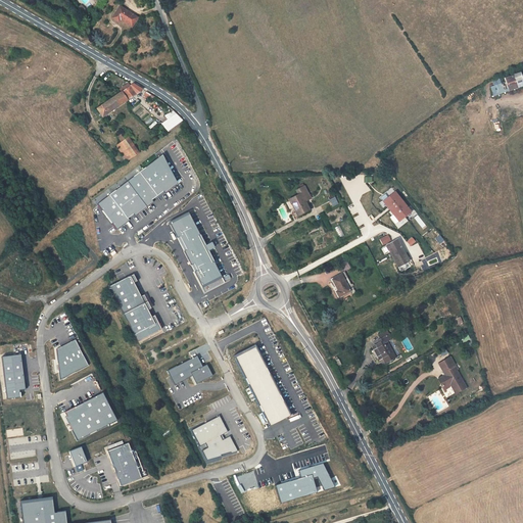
[(132,27),(138,17),(120,6),(112,17),(120,21),(121,19),(132,27)]
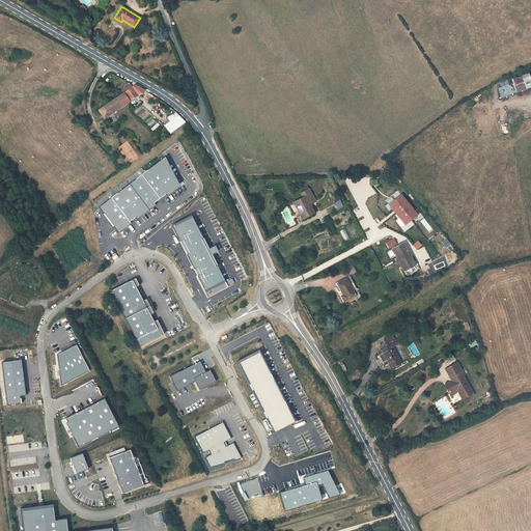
[(528,74),(512,79),(513,85),(514,85),(529,80),(530,80),(528,74)]
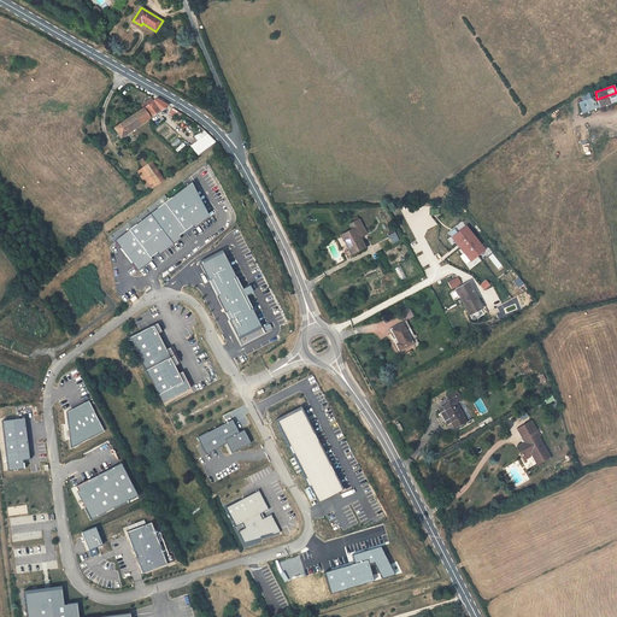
[(616,101),(616,99),(615,93),(598,99),(600,107),(616,101)]
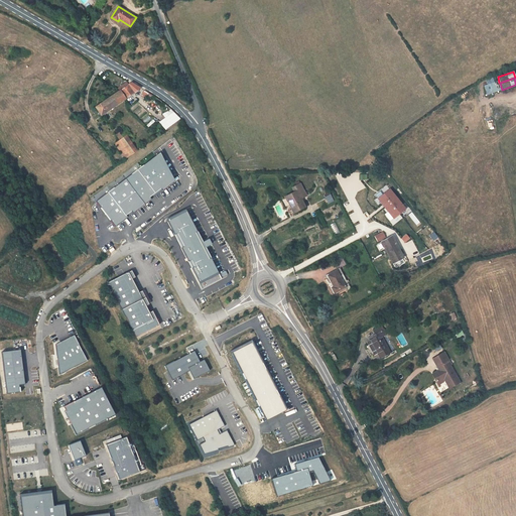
[(131,83),(120,91),(126,99),(141,89),(131,83)]
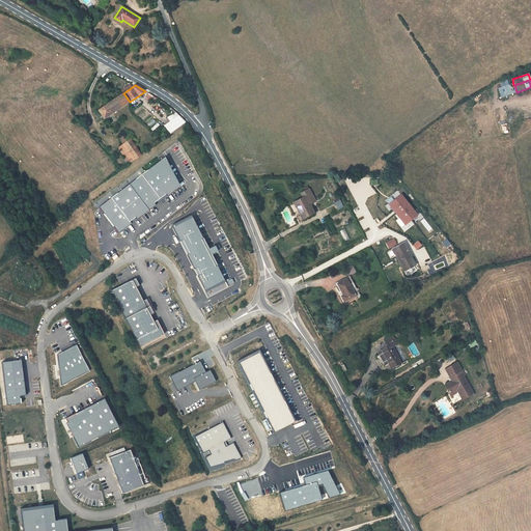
[(123,93),(98,110),(104,119),(130,102),(123,93)]
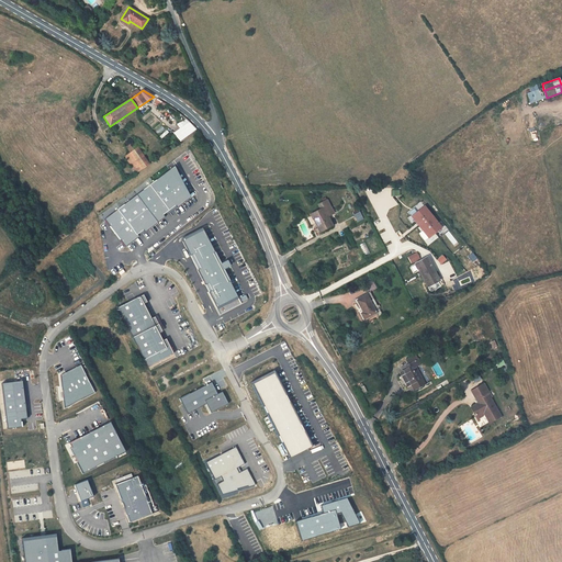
[(191,123),(190,122),(173,134),(181,142),(197,131),(198,131),(191,123)]
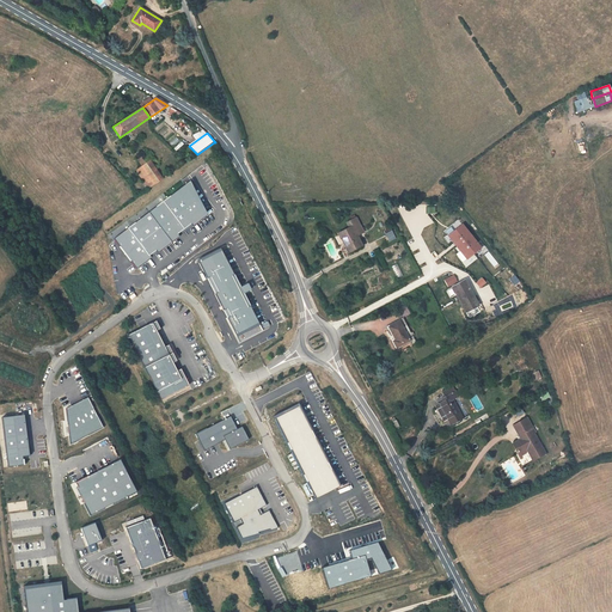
[(146,164),(142,166),(138,169),(136,171),(148,188),(151,188),(163,179),(150,160),(146,164)]
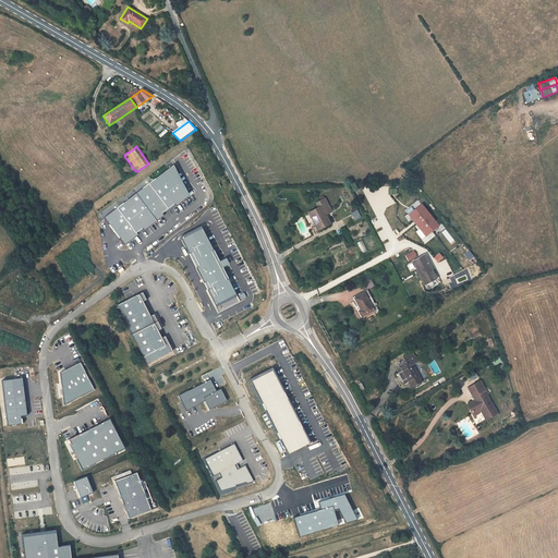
[(308,213),(317,230),(330,223),(325,215),(331,211),(325,198),(317,203),(319,207),(308,213)]
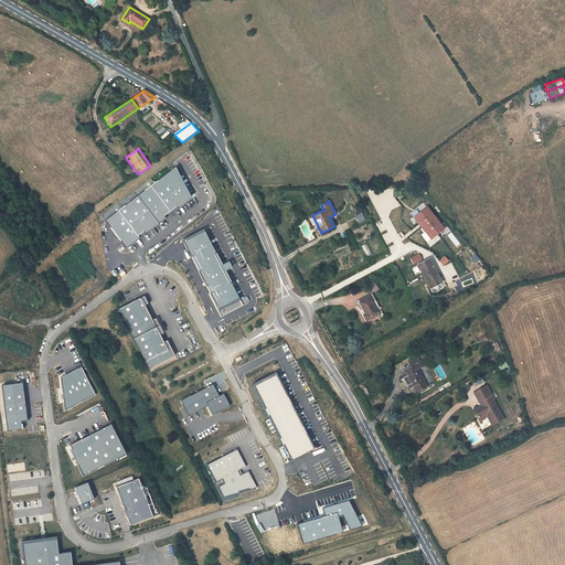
[(444,228),(427,208),(414,217),(430,240),(444,228)]
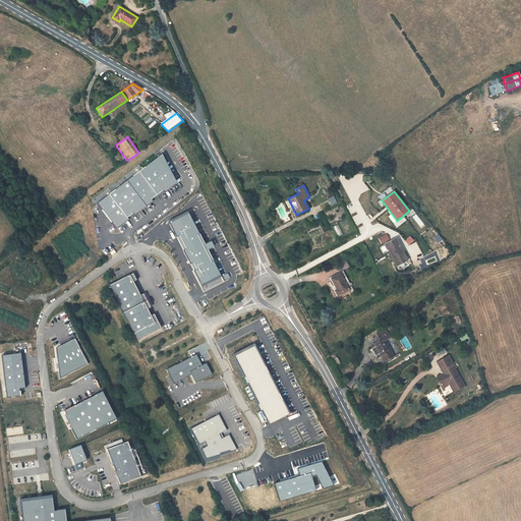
[(339,237),(343,234),(338,224),(334,227),(339,237)]
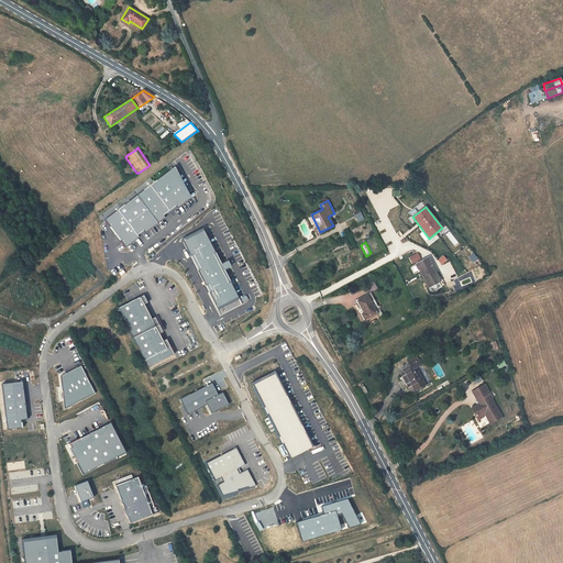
[(428,258),(417,264),(427,285),(432,282),(433,284),(440,280),(428,258)]
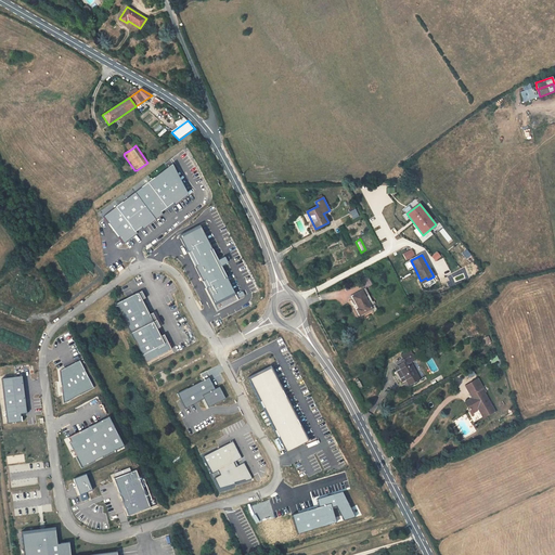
[(366,289),(352,297),(357,304),(359,308),(357,309),(360,314),(371,309),(373,313),(377,311),(366,289)]
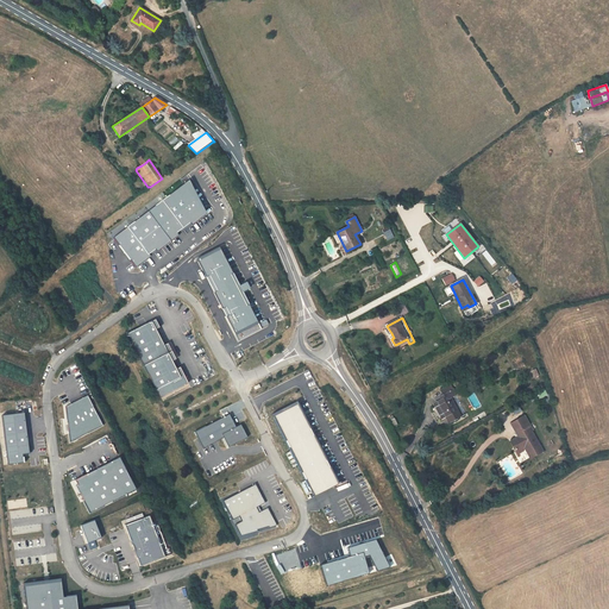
[(126,332),(157,397),(187,384),(179,366),(174,369),(170,360),(175,358),(156,319),(126,332)]
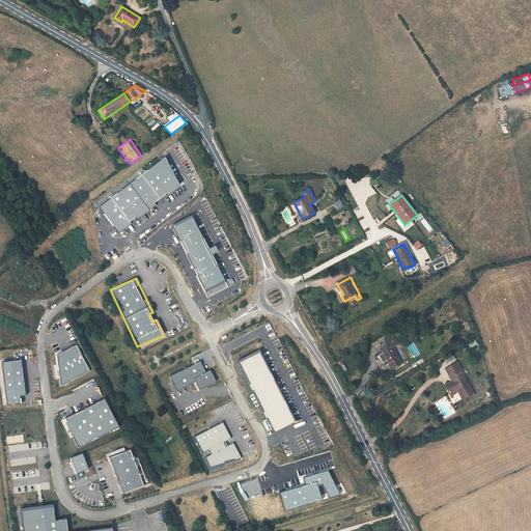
[(471,330),(468,322),(460,325),(463,330),(467,329),(468,331),(471,330)]
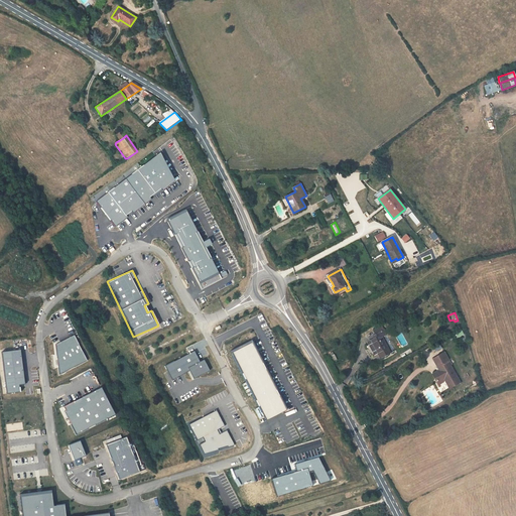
[(391,353),(382,338),(387,335),(382,326),(374,331),(375,334),(372,336),(373,339),(369,341),(376,354),(377,353),(380,359),(391,353)]
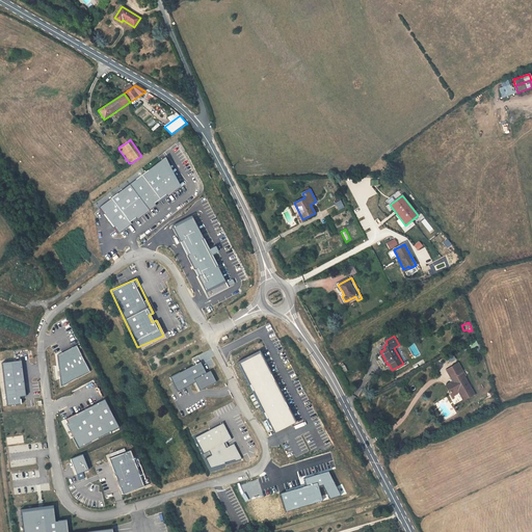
[(64,383),(88,373),(77,346),(53,357),(64,383)]
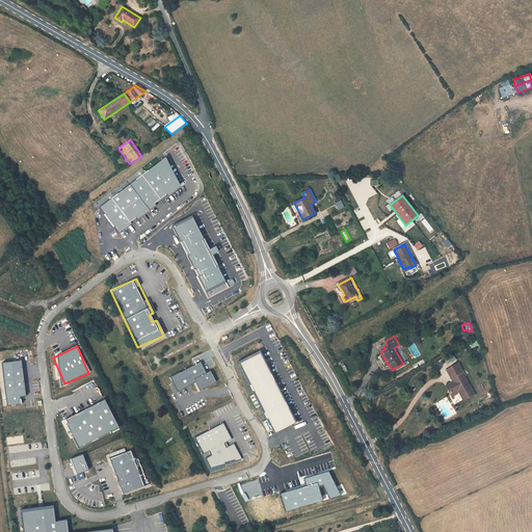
[(14,351),(14,360),(28,360),(28,350),(14,351)]
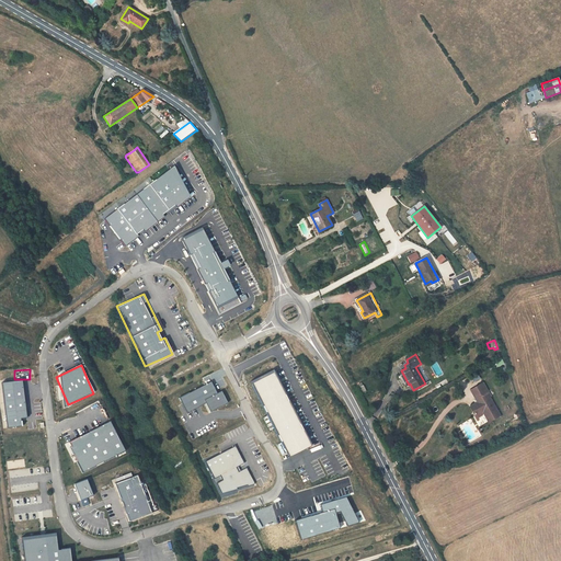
[(409,385),(401,370),(399,371),(407,386),(409,385)]
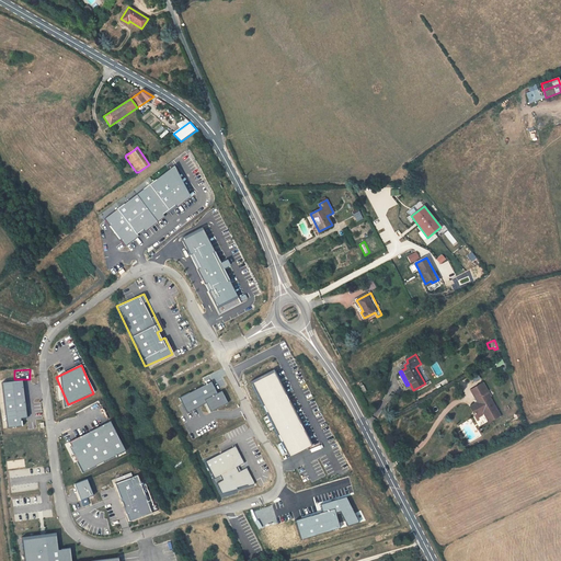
[(20,419),(26,418),(21,380),(0,382),(7,427),(21,425),(20,419)]
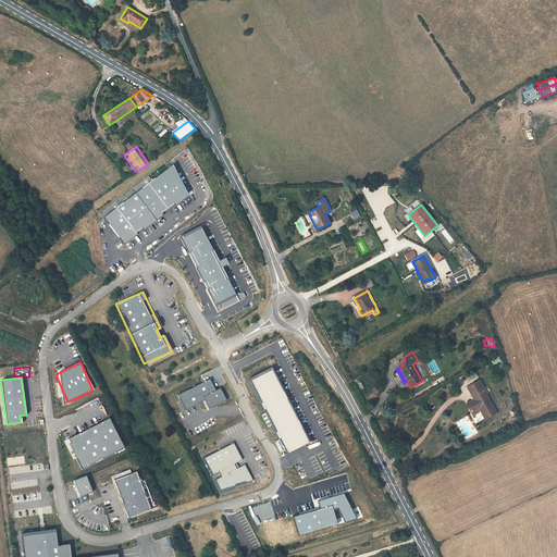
[(208,408),(225,400),(220,387),(214,391),(210,380),(177,394),(184,409),(205,400),(208,408)]
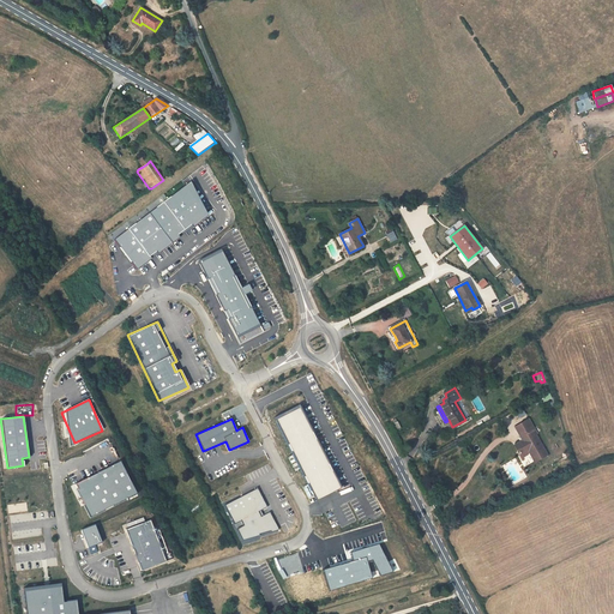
[(535,434),(533,429),(534,429),(529,419),(516,427),(522,439),(523,438),(524,440),(516,445),(519,451),(518,452),(517,452),(518,455),(519,453),(522,457),(527,455),(525,452),(529,450),(529,451),(535,462),(547,455),(535,434)]
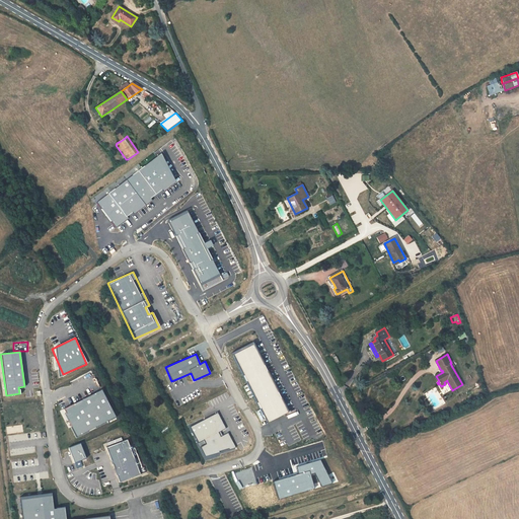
[(75,436),(114,418),(101,390),(62,409),(75,436)]
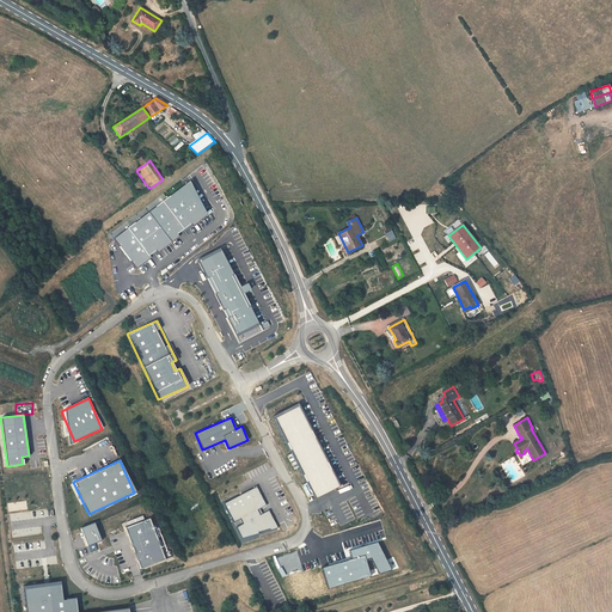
[(257,509),(264,506),(257,487),(224,500),(243,544),(259,537),(259,536),(276,528),(269,510),(259,515),(257,509)]
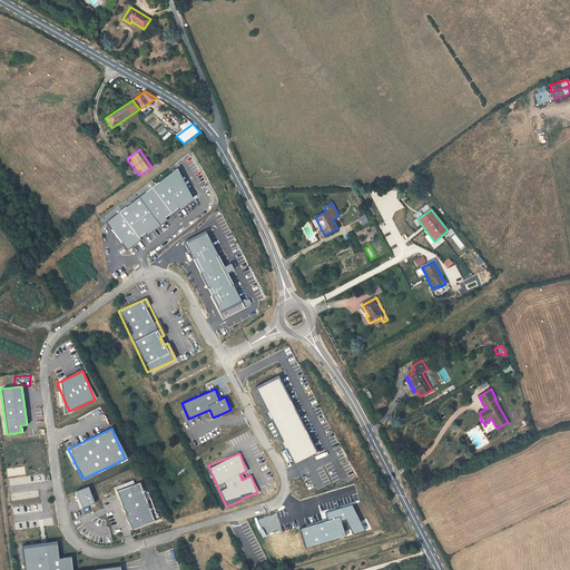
[(139,483),(116,491),(129,529),(153,521),(151,516),(155,513),(147,491),(141,492),(139,483)]
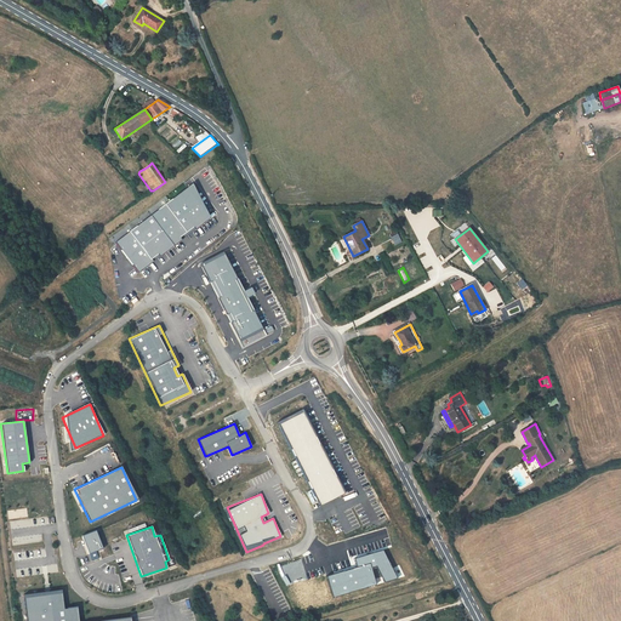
[(96,530),(80,536),(87,554),(103,548),(96,530)]
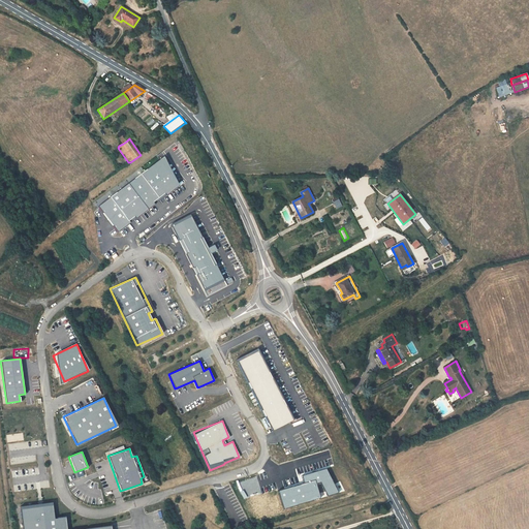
[(23,528),(110,528),(111,526),(84,528),(65,528),(65,517),(53,518),(52,503),(21,506),(23,528)]
